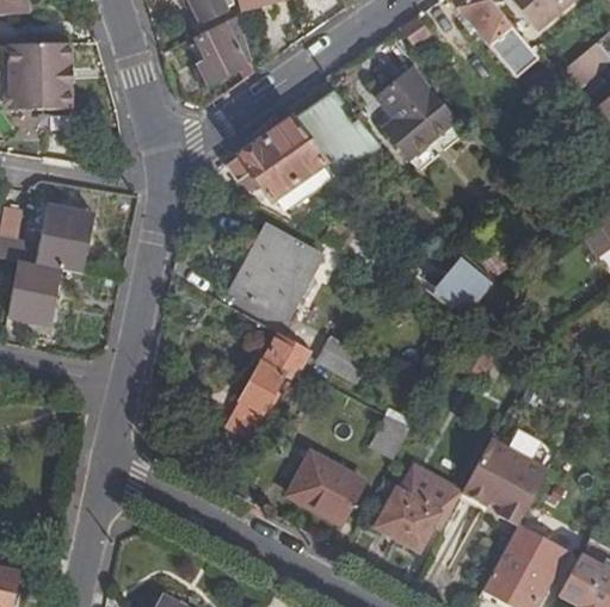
[(0,0),(0,12),(25,12),(25,0),(0,0)]
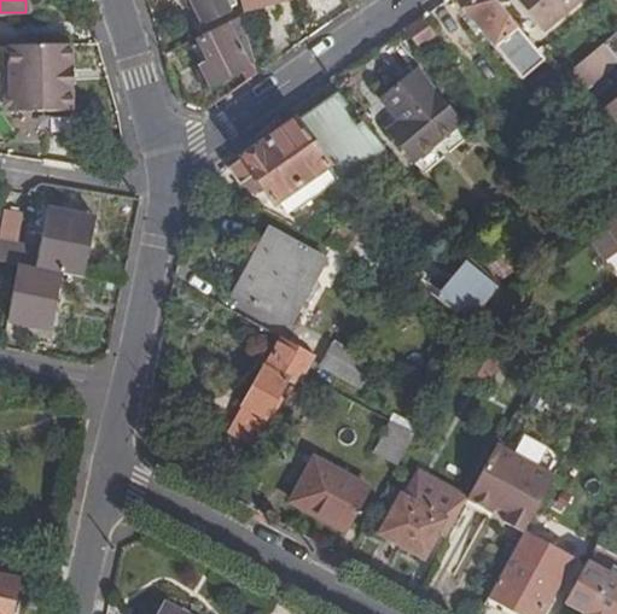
[(237,1),(236,0),(197,0),(205,18),(230,9),(228,6),(237,1)]
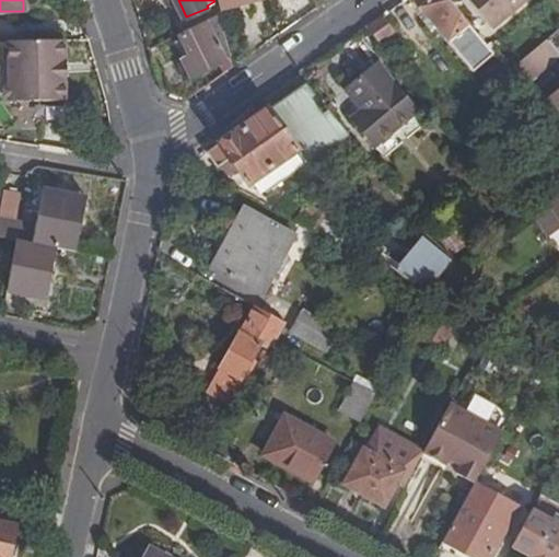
[(427,0),(418,8),(445,42),(468,23),(449,0),(427,0)]
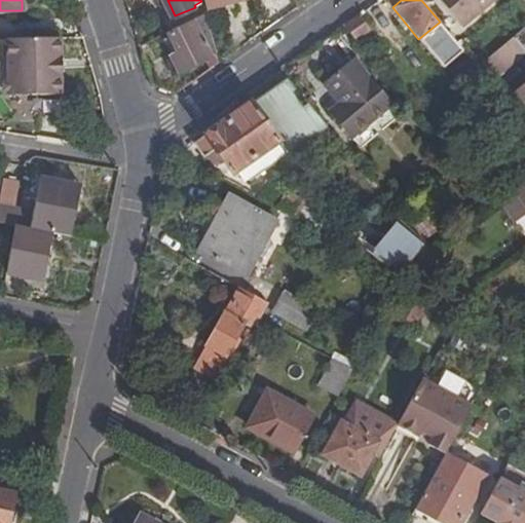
[(439,0),(460,26),(492,0),(439,0)]
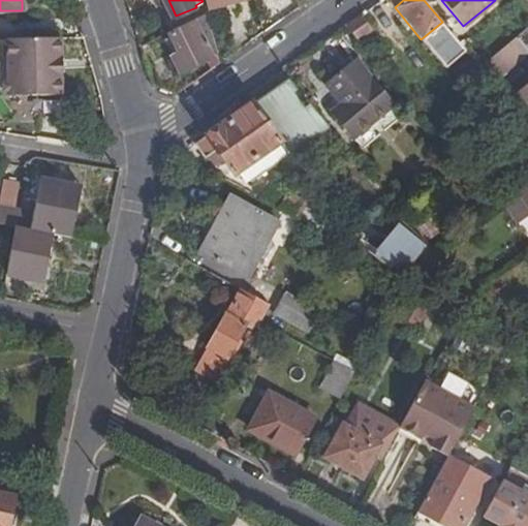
[(206,12),(195,18),(196,19),(173,31),(182,51),(173,55),(181,70),(208,57),(213,66),(220,61),(218,53),(206,12)]
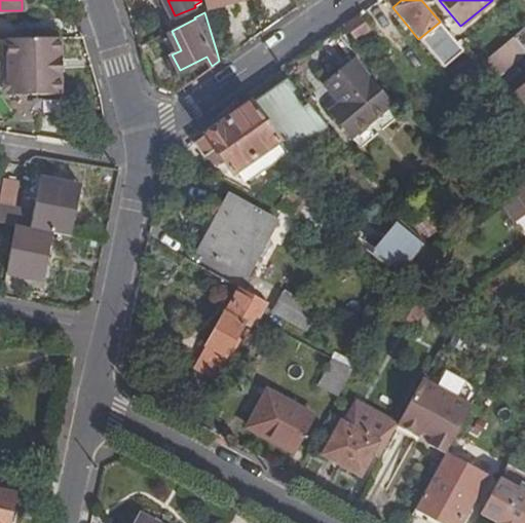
[(358,14),(344,24),(355,39),(368,31),(358,14)]
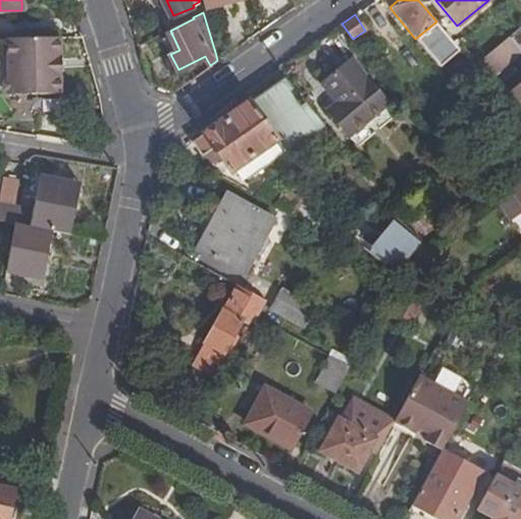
[(63,35),(8,36),(9,74),(4,80),(4,87),(10,92),(62,91),(63,74),(58,73),(59,52),(62,52),(63,35)]
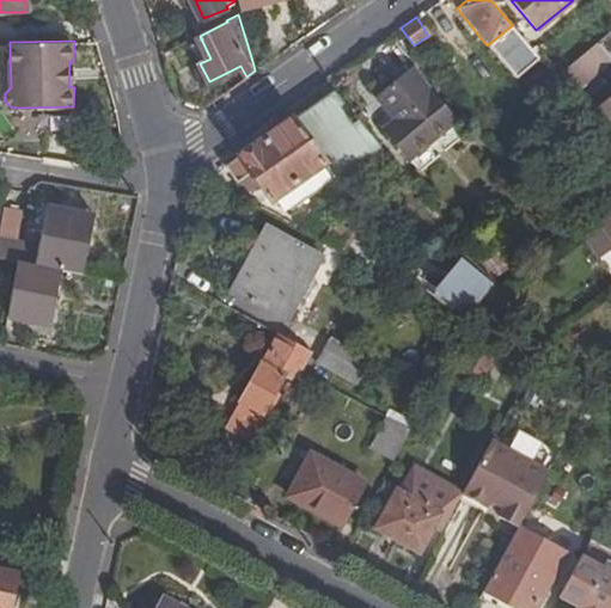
[(555,77),(569,93),(610,61),(610,59),(597,43),(555,77)]
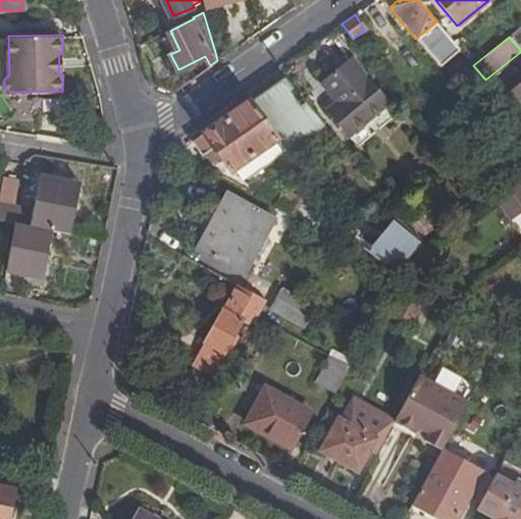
[(386,102),(350,57),(321,81),(336,101),(326,108),(347,134),(386,102)]
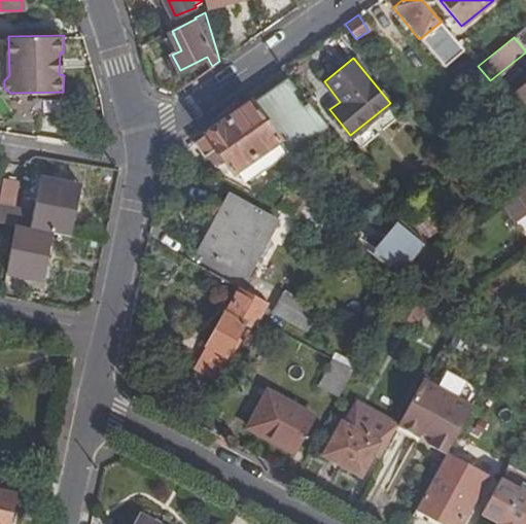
[(525,69),(509,83),(525,104),(525,69)]
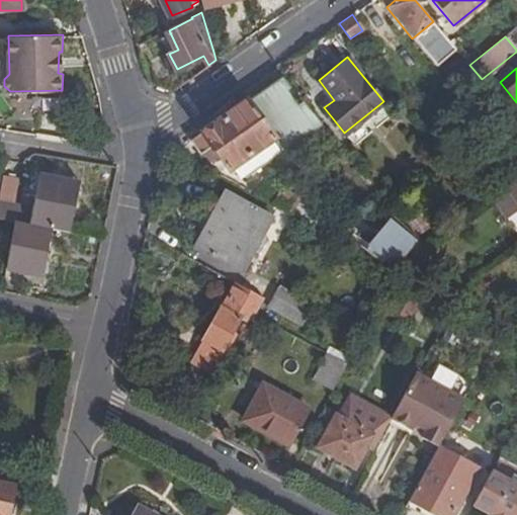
[(244,178),(321,123),(281,77),(190,141),(199,155),(209,148),(225,168),(244,178)]
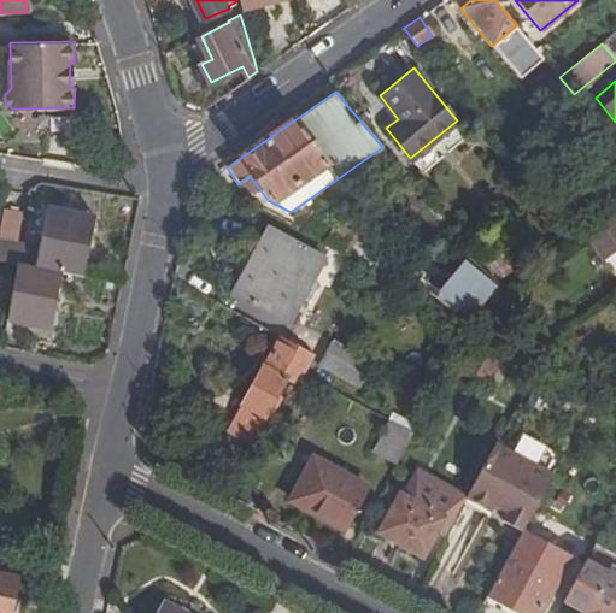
[(0,237),(0,258),(21,263),(62,271),(84,276),(94,228),(71,222),(72,211),(48,206),(40,246),(0,237)]
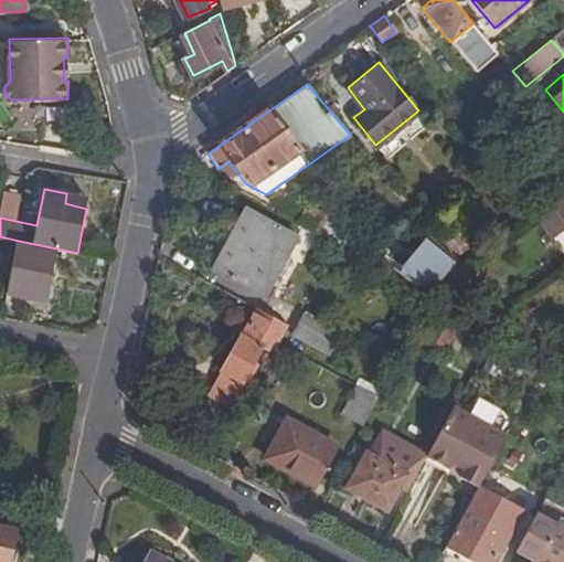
[(88,198),(66,193),(65,203),(86,209),(88,198)]
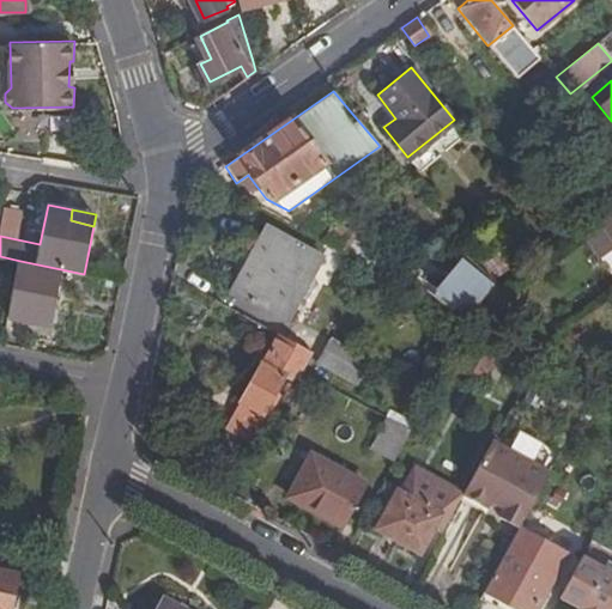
[(611,217),(603,224),(585,236),(600,259),(611,250),(611,217)]
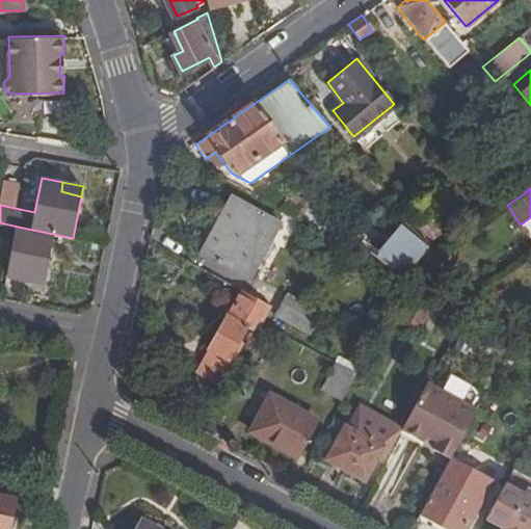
[(205,255),(248,280),(280,225),(232,197),(216,226),(219,229),(205,255)]
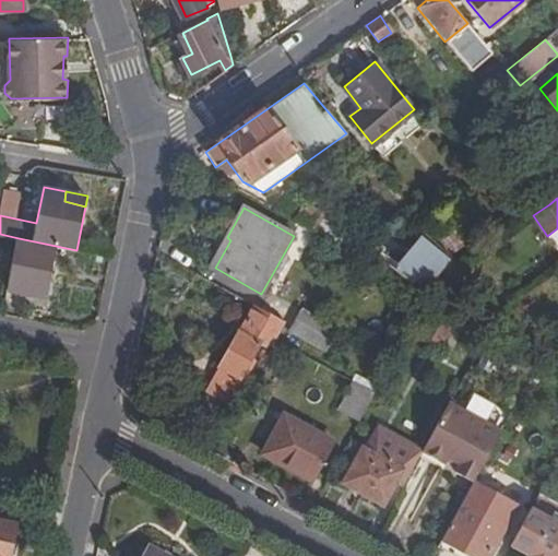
[(557,228),(547,236),(557,251),(557,228)]
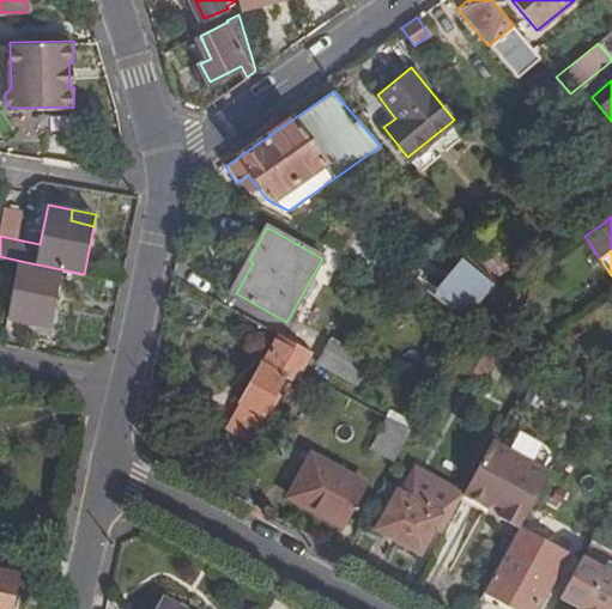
[(61,269),(20,261),(10,317),(49,324),(61,269)]
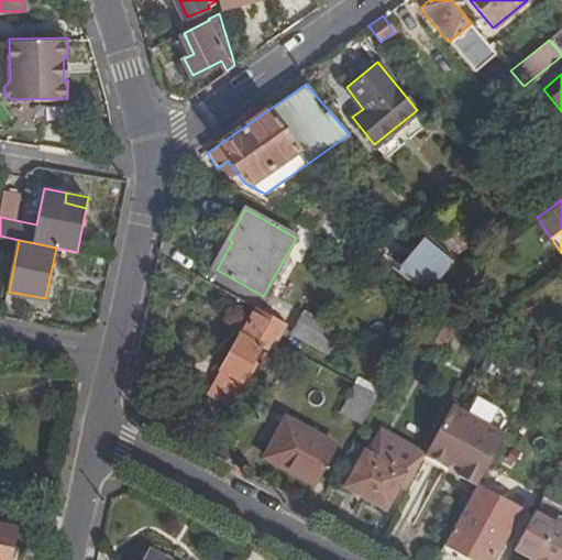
[(438,251),(442,246),(438,241),(433,246),(426,240),(403,267),(426,288),(450,261),(438,251)]
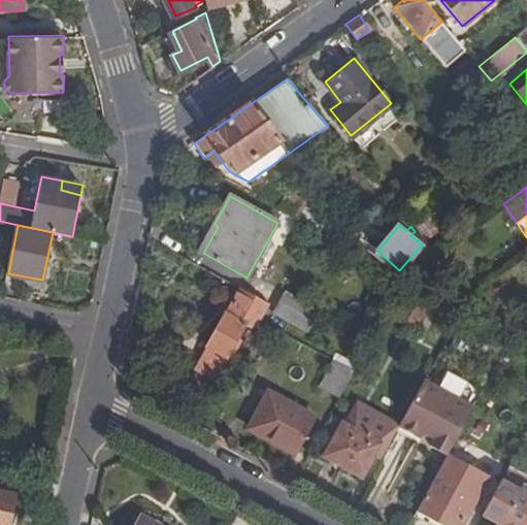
[(434,253),(401,275),(404,276),(421,286),(446,269),(434,253)]
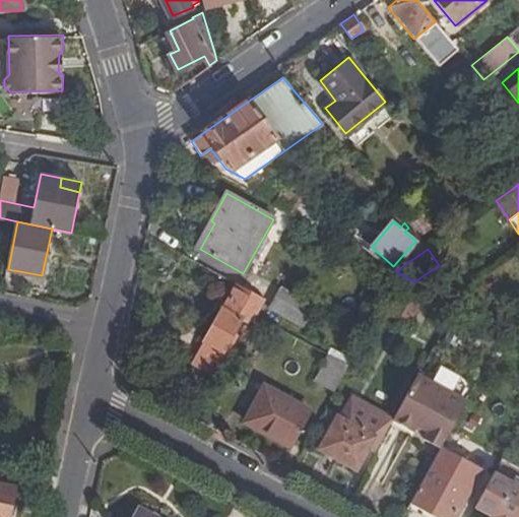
[(256,315),(261,307),(258,305),(262,298),(238,284),(223,309),(221,308),(191,363),(218,379),(230,357),(228,356),(238,335),(235,333),(242,319),(249,323),(253,314),(256,315)]
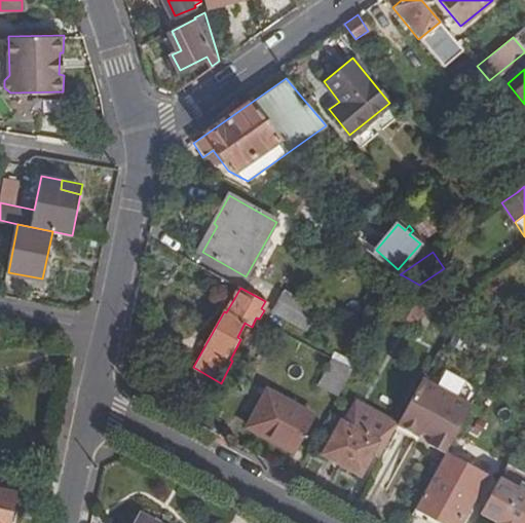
[(426,300),(408,290),(394,316),(411,327),(426,300)]
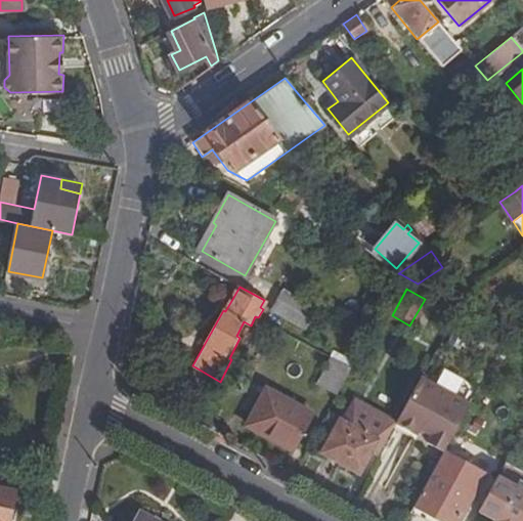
[(258,317),(280,330),(286,321),(299,329),(310,308),(279,291),(268,311),(263,309),(258,317)]
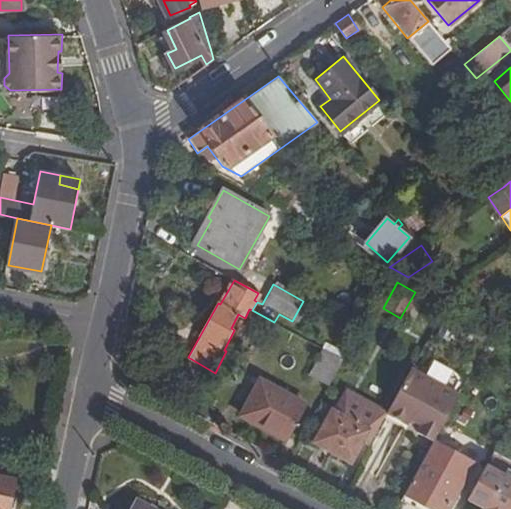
[(322,340),(311,375),(332,382),(344,348),(322,340)]
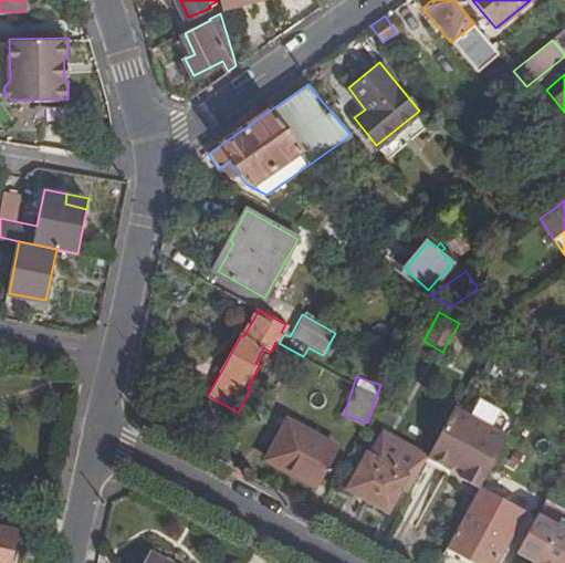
[(478,489),(504,439),(451,410),(428,455),(425,459),(449,472),(450,469),(461,476),(459,478),(478,489)]
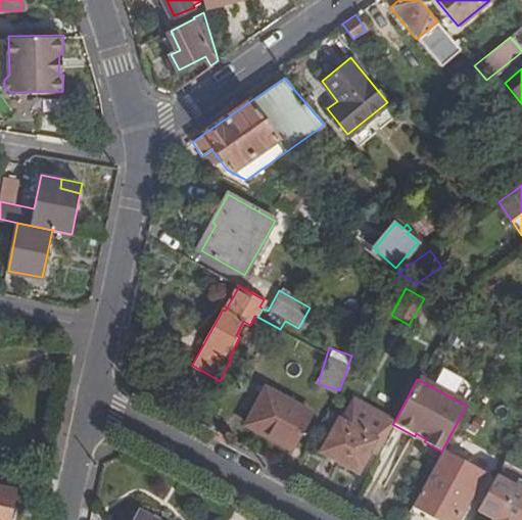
[(268,387),(261,402),(266,405),(263,410),(257,407),(247,423),(293,448),(313,413),(268,387)]
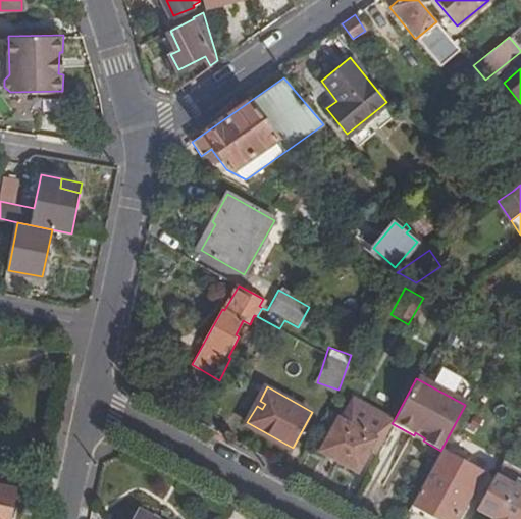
[(342,418),(339,417),(319,452),(358,473),(370,452),(375,455),(392,423),(395,419),(354,397),(342,418)]
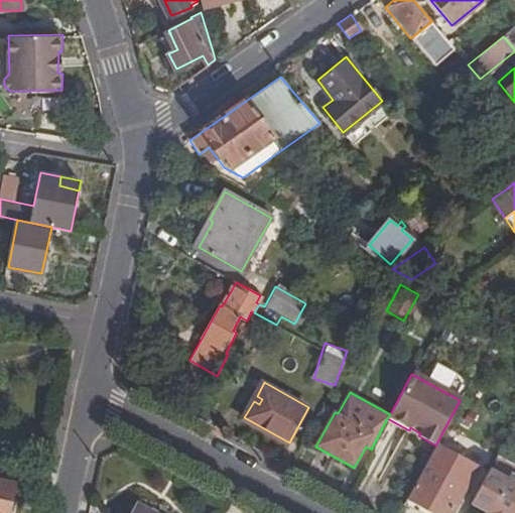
[(451,512),(476,468),(435,445),(407,498),(434,512),(451,512)]
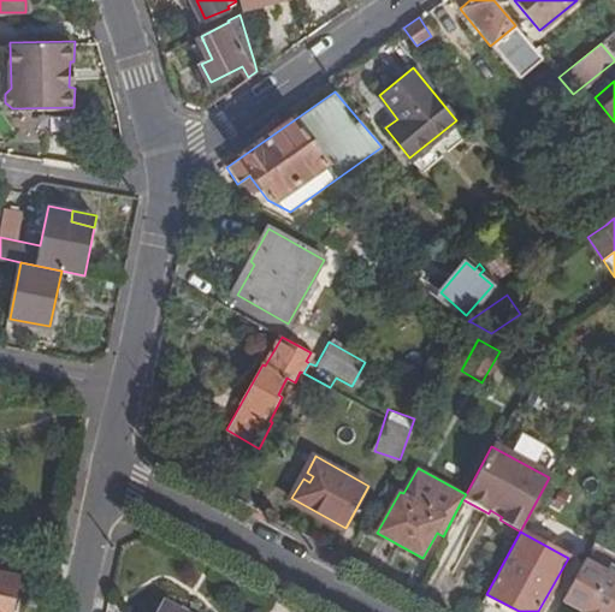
[(614,577),(605,572),(583,560),(561,600),(581,611),(580,611),(614,611),(614,577)]
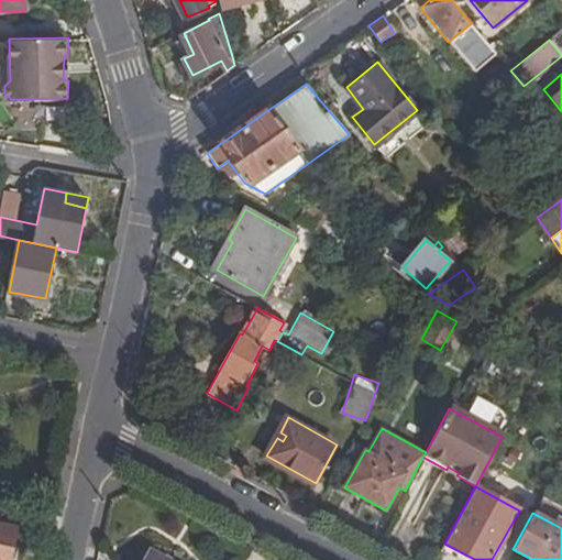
[(0,559),(10,559),(18,527),(0,523),(0,559)]
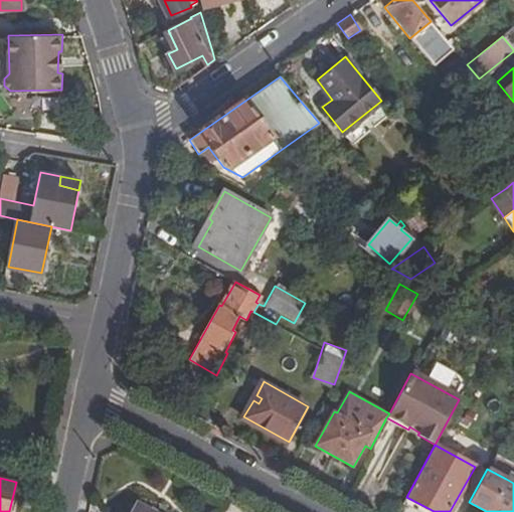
[(434,511),(406,497),(402,504),(417,511),(434,511)]
